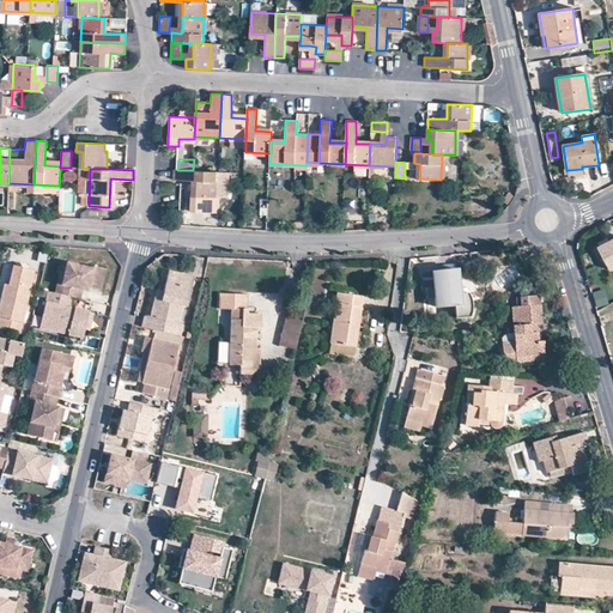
[(66,183),(79,180),(77,170),(64,173),(66,183)]
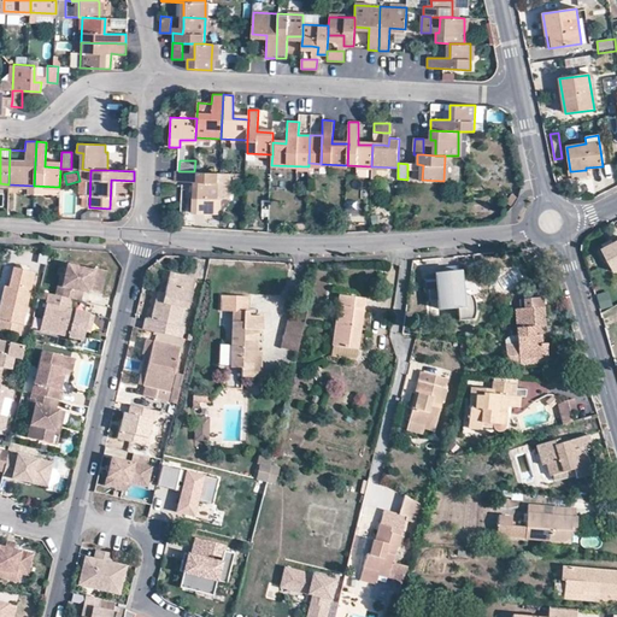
[(178,171),(175,171),(175,182),(194,182),(198,183),(197,198),(193,198),(193,213),(221,215),(221,199),(230,199),(231,174),(194,171),(178,171)]
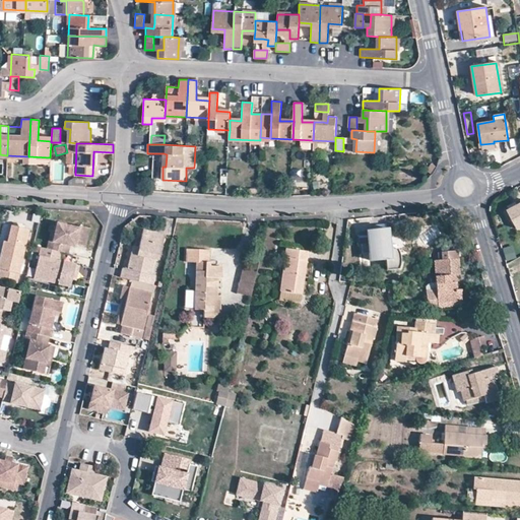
[(519,203),(507,210),(518,230),(519,228),(519,203)]
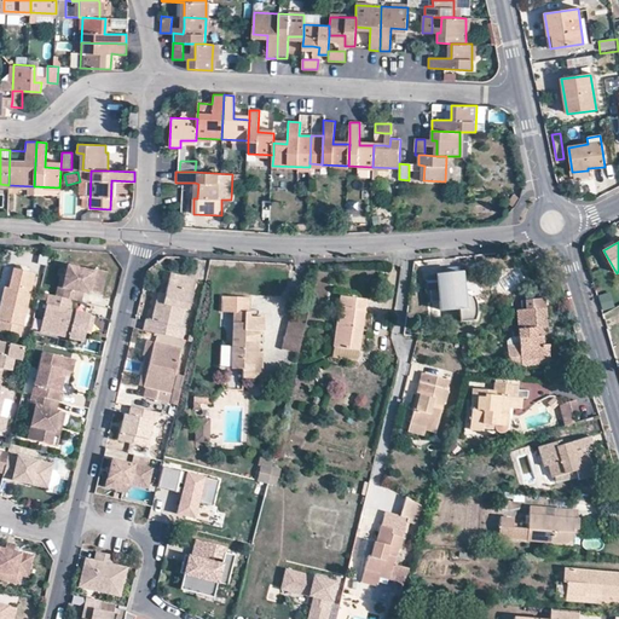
[(61,276),(58,285),(63,287),(68,265),(61,264),(57,276),(61,276)]
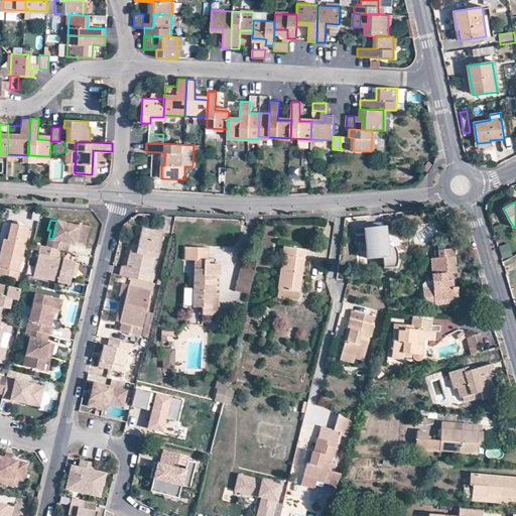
[(46,246),(61,250),(68,251),(70,244),(70,241),(75,242),(85,244),(89,227),(79,224),(78,226),(56,221),(52,239),(48,238),(46,246)]
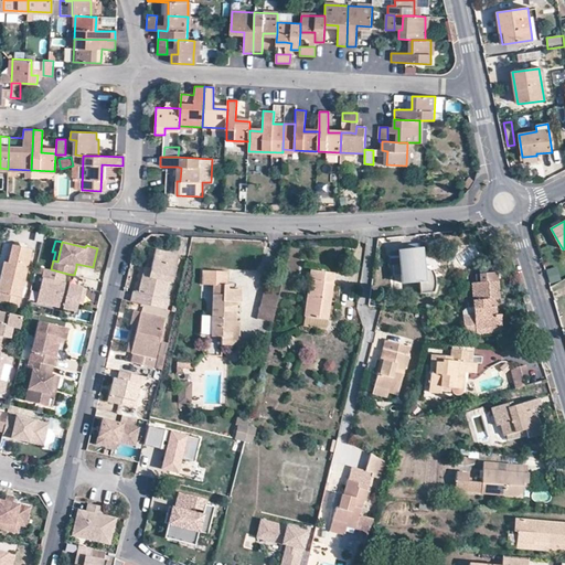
[(0,302),(18,308),(32,249),(13,245),(9,263),(4,262),(0,280),(0,302)]
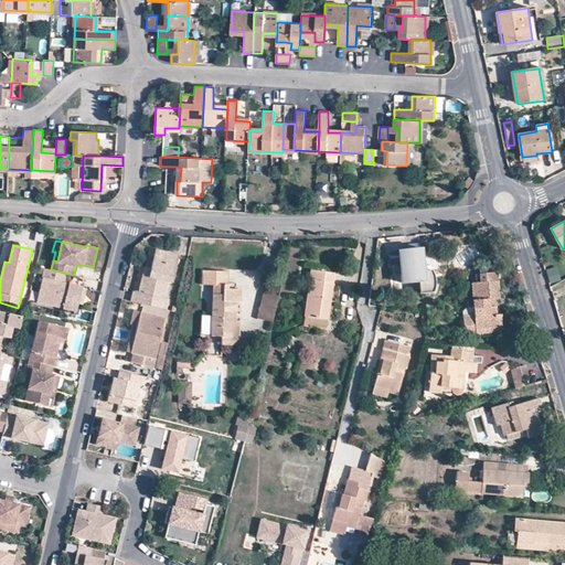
[(420,260),(424,259),(423,248),(400,251),(403,283),(419,281),(422,280),(420,260)]
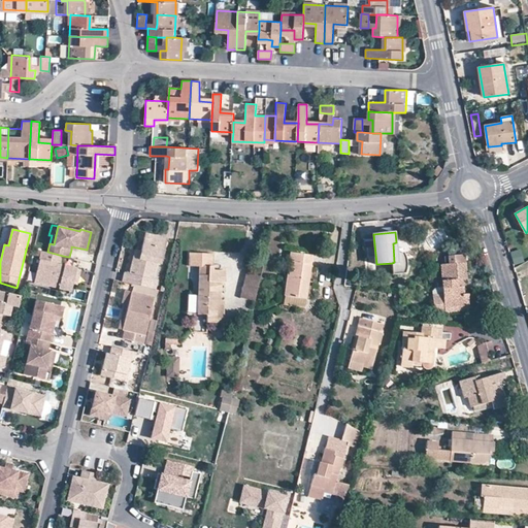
[(135,253),(134,253),(130,272),(128,283),(155,289),(157,278),(154,277),(158,262),(161,263),(166,239),(144,233),(141,250),(140,254),(140,255),(135,253)]
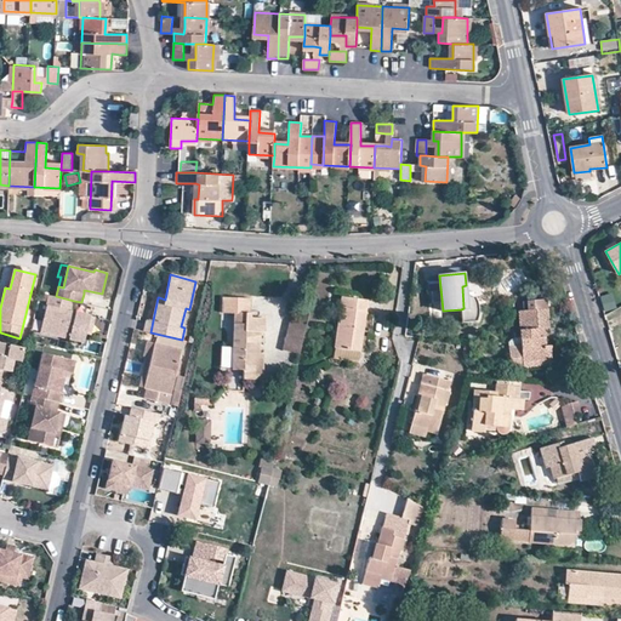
[(605,311),(616,308),(613,294),(603,296),(605,311)]
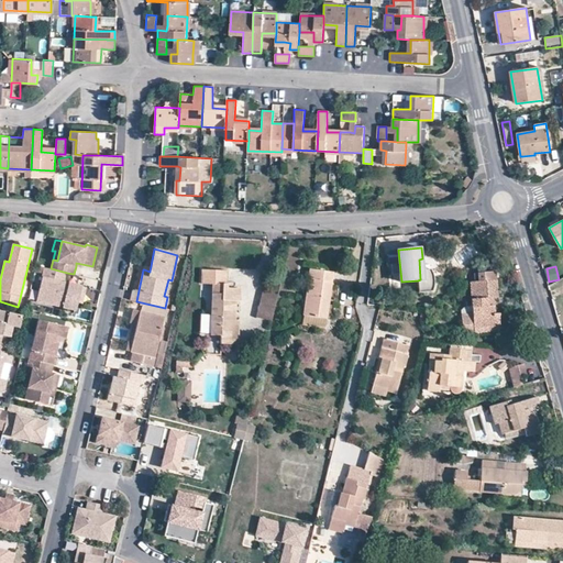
[(78,302),(81,286),(65,283),(67,273),(51,268),(44,267),(36,300),(76,310),(78,302)]
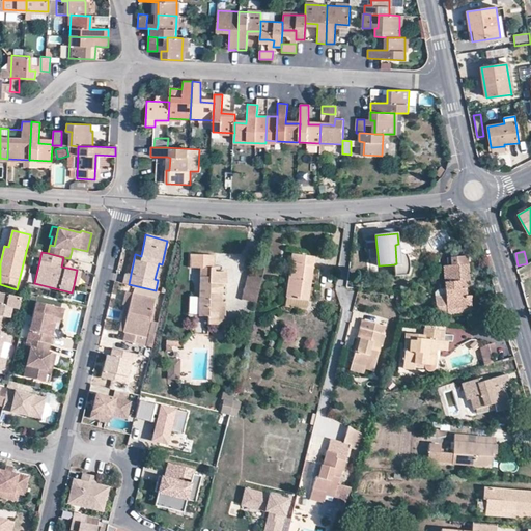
[(200,272),(217,273),(218,255),(193,254),(192,266),(199,267),(200,267),(200,272)]
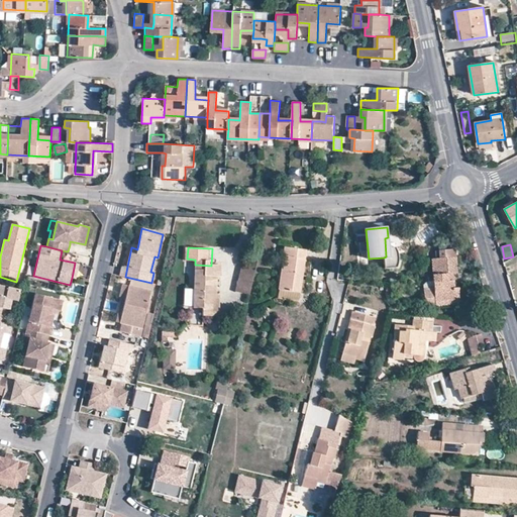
[(397,247),(389,248),(390,256),(384,257),(385,268),(398,267),(399,257),(399,252),(397,247)]
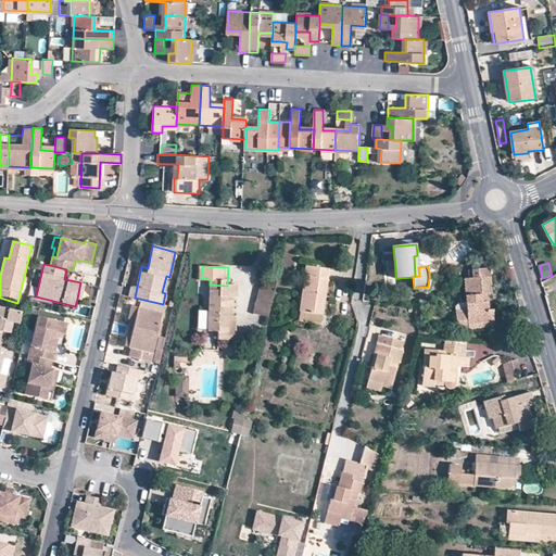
[(300,313),(323,316),(328,269),(306,267),(300,313)]
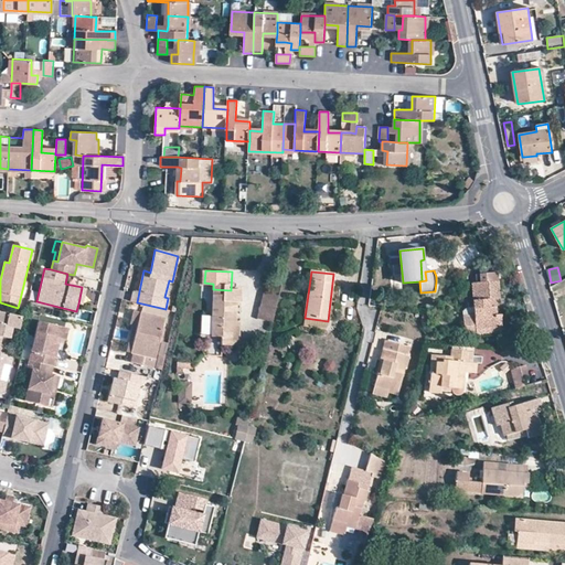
[(480,284),(498,283),(498,274),(479,275),(480,284)]
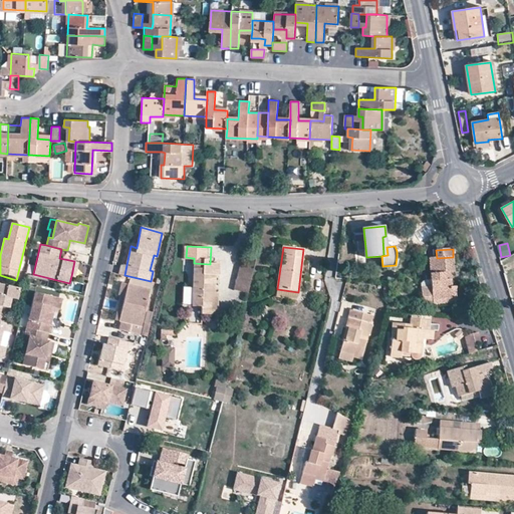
[(91,264),(92,257),(79,253),(77,260),(91,264)]
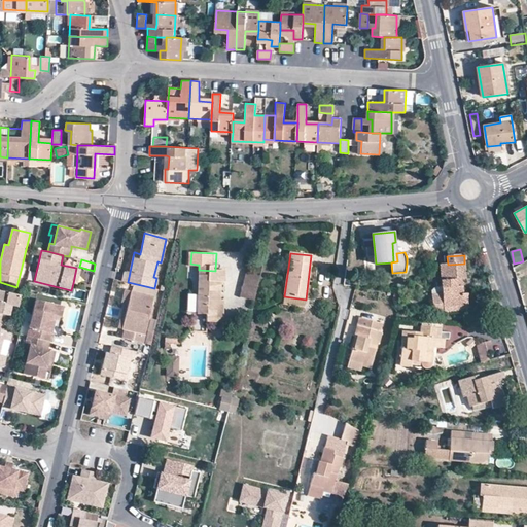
[(463,308),(462,291),(461,286),(457,286),(456,280),(461,280),(465,280),(465,272),(462,273),(462,272),(462,264),(440,266),(443,295),(431,296),(432,315),(445,314),(445,309),(463,308)]
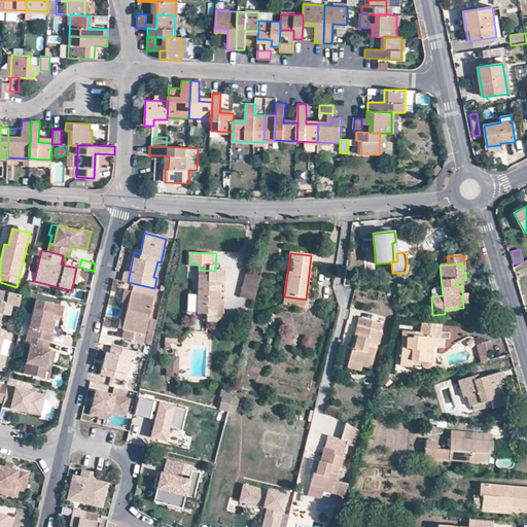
[(217,302),(219,302),(220,282),(224,282),(224,271),(215,271),(199,270),(197,315),(206,315),(206,323),(217,323),(217,302)]
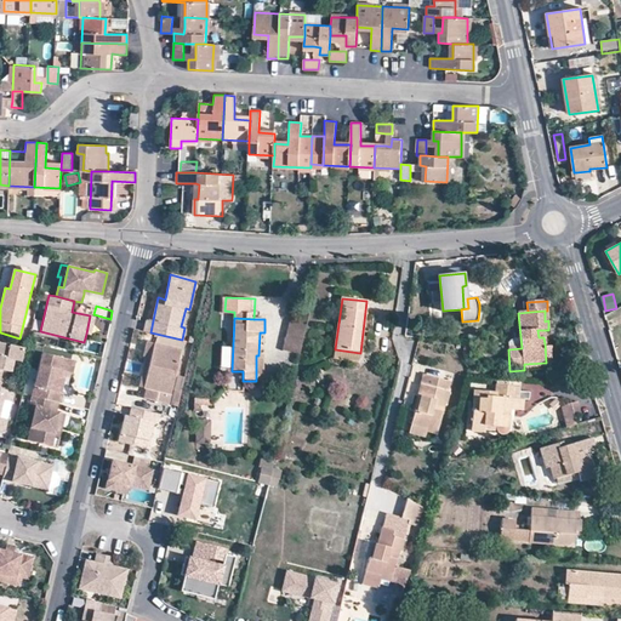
[(298,357),(306,329),(288,324),(281,352),(298,357)]
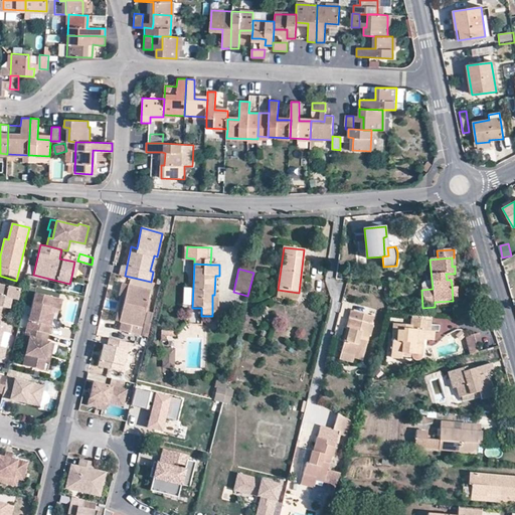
[(119,295),(121,296),(126,296),(129,284),(122,282),(119,295)]
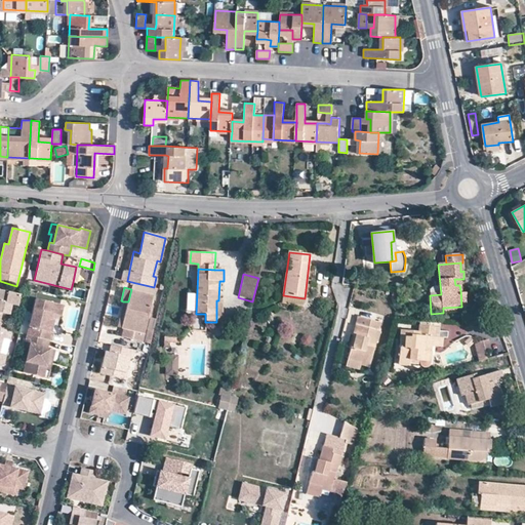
[(0,328),(5,329),(7,322),(0,319),(2,313),(9,314),(11,305),(17,306),(21,294),(0,289),(0,328)]
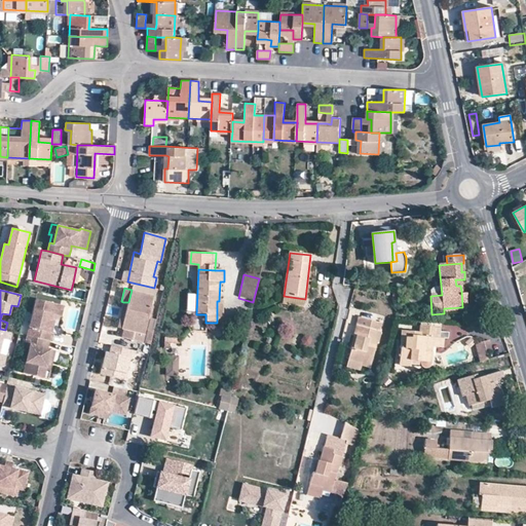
[(132,290),(128,302),(122,326),(122,327),(125,328),(123,336),(144,341),(154,295),(132,290)]
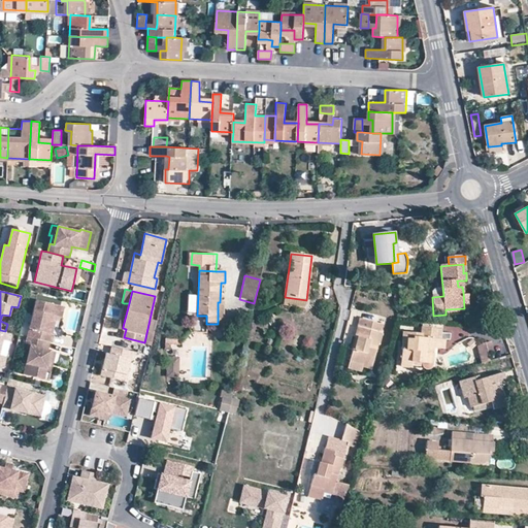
[(467,292),(463,292),(464,308),(446,309),(446,315),(447,314),(469,312),(469,311),(467,292)]
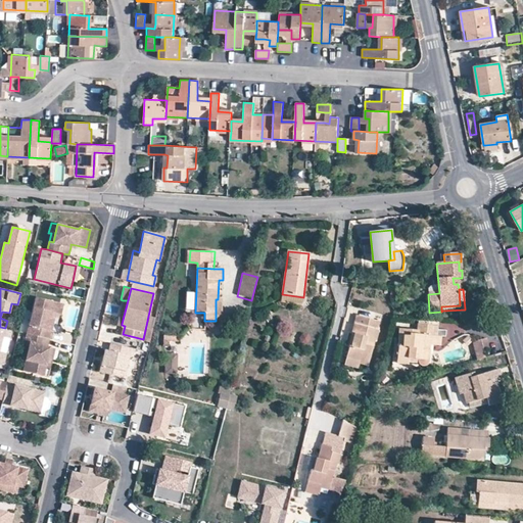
[(34,335),(49,338),(51,339),(53,331),(50,330),(46,329),(50,312),(60,315),(63,303),(35,297),(27,333),(28,333),(34,335)]
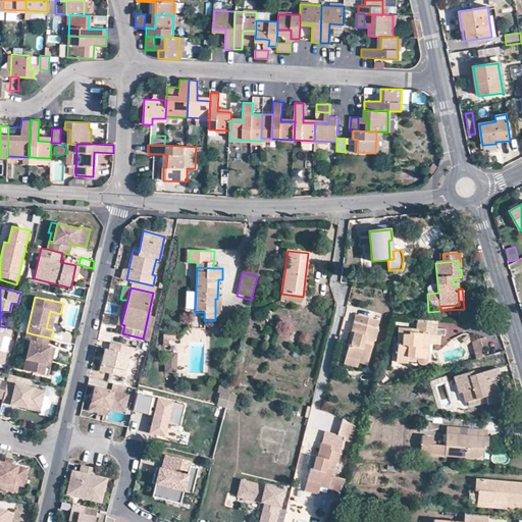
[(127,300),(122,300),(117,323),(121,324),(121,323),(127,300)]
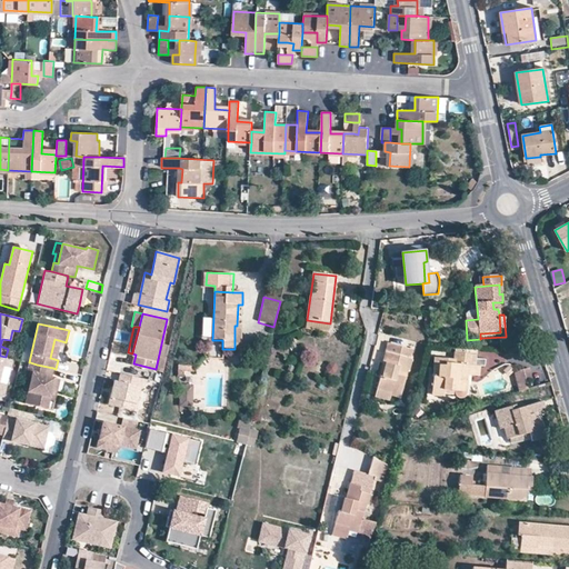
[(58,347),(66,342),(55,339),(50,358),(55,359),(58,347)]
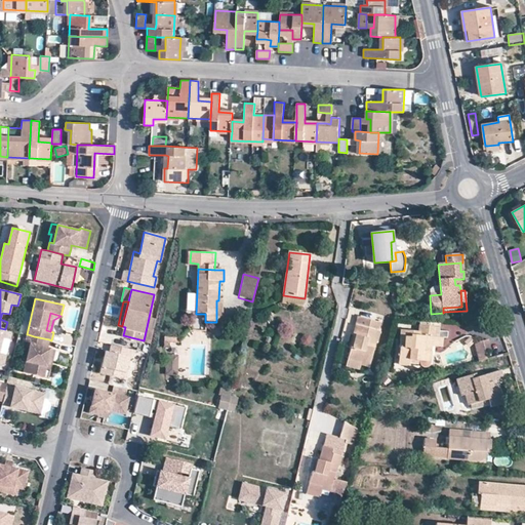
[(361,363),(360,365),(368,367),(375,341),(377,341),(379,332),(378,332),(380,323),(358,318),(353,336),(356,337),(353,350),(350,349),(348,359),(361,363)]
